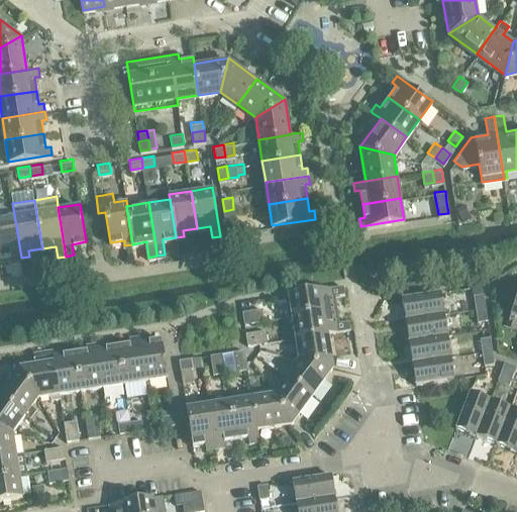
[(471,217),(463,204),(456,208),(463,220),(471,217)]
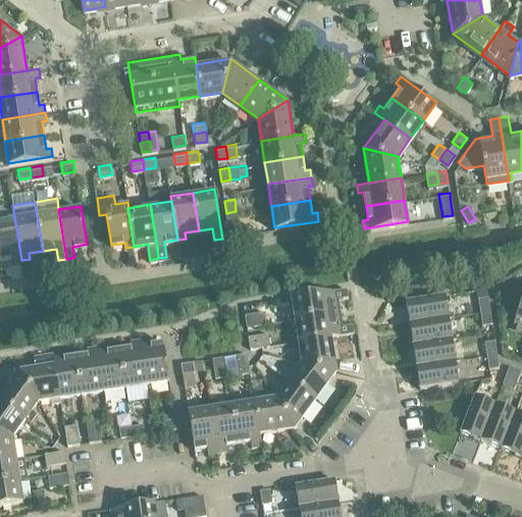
[(238,223),(236,211),(226,213),(227,224),(238,223)]
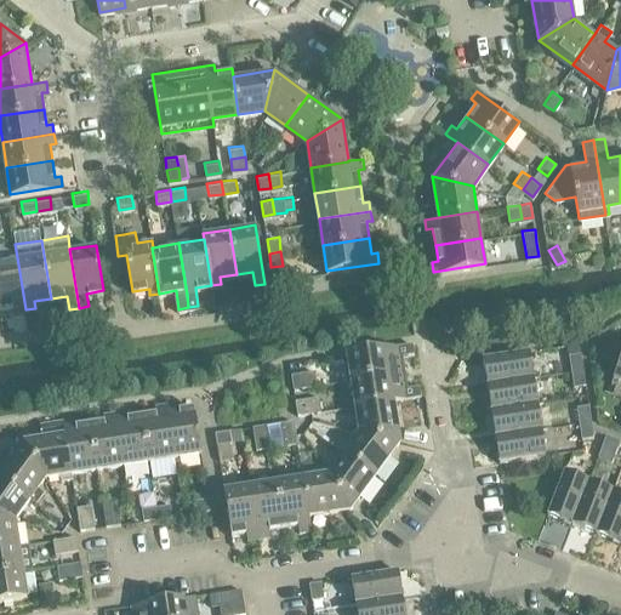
[(17,257),(0,260),(0,306),(16,305),(16,311),(26,309),(17,257)]
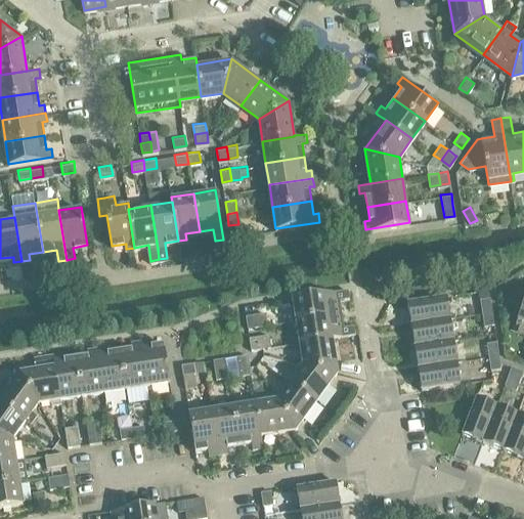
[(348,288),(293,296),(296,318),(342,311),(340,298),(349,296),(348,288)]
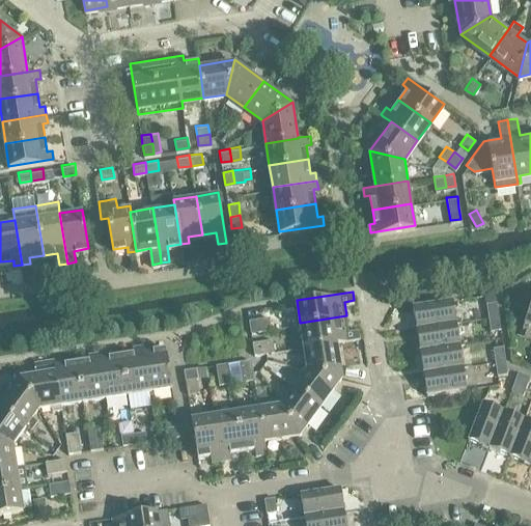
[(452,297),(413,303),(417,326),(455,320),(452,297)]
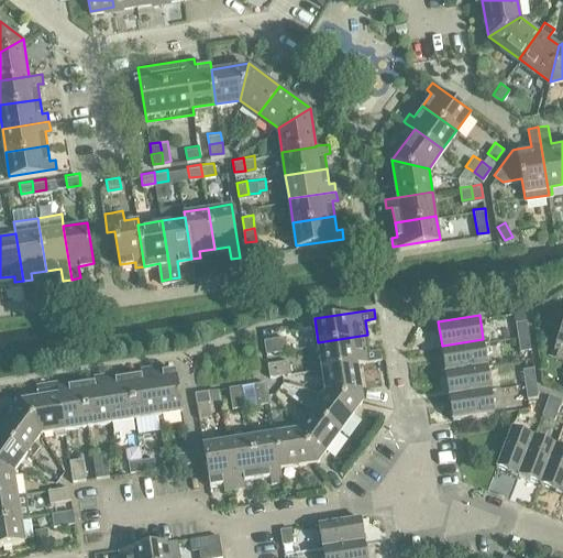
[(486,332),(507,331),(506,318),(485,319),(486,332)]
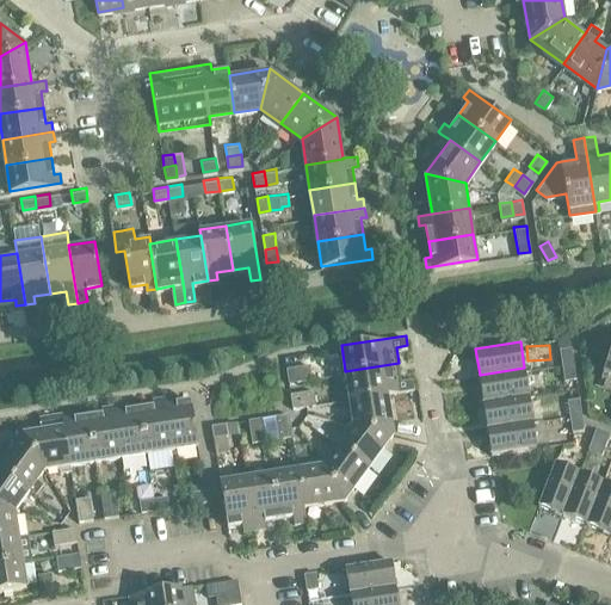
[(559,346),(561,362),(573,360),(571,345),(559,346)]
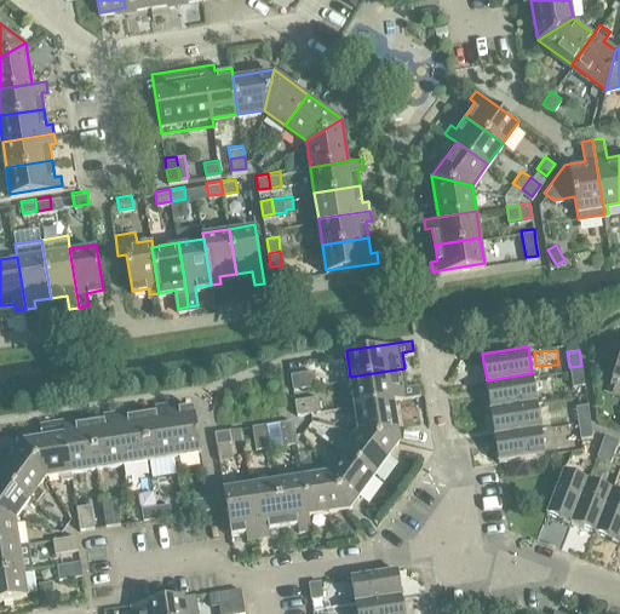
[(584,382),(581,366),(569,367),(572,383),(584,382)]
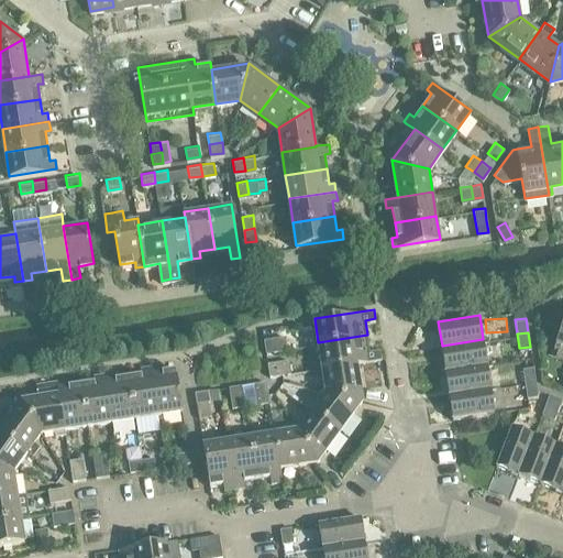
[(285,334),(275,336),(276,349),(287,347),(285,334)]
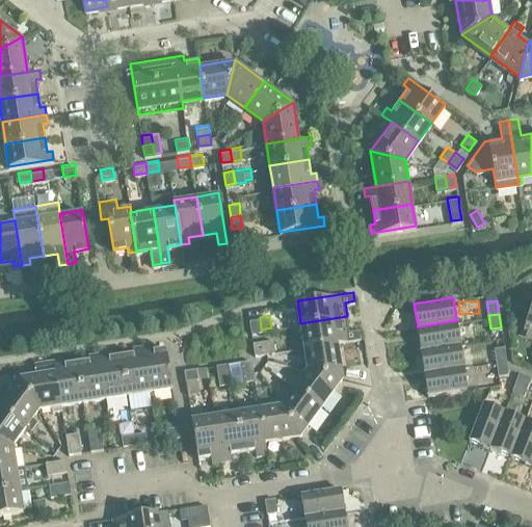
[(349,330),(347,316),(300,323),(304,345),(337,340),(337,341),(361,337),(360,328),(349,330)]
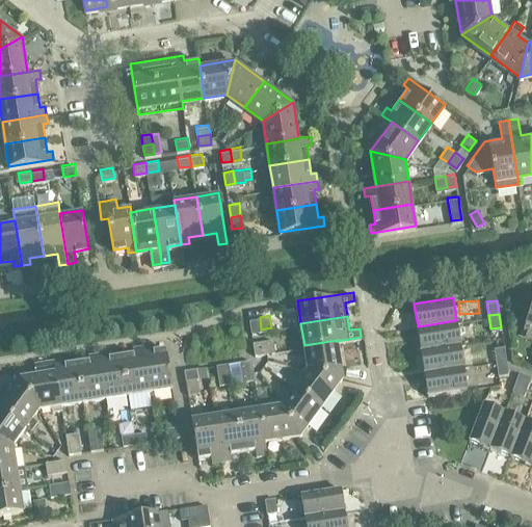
[(249,318),(251,331),(261,330),(260,317),(249,318)]
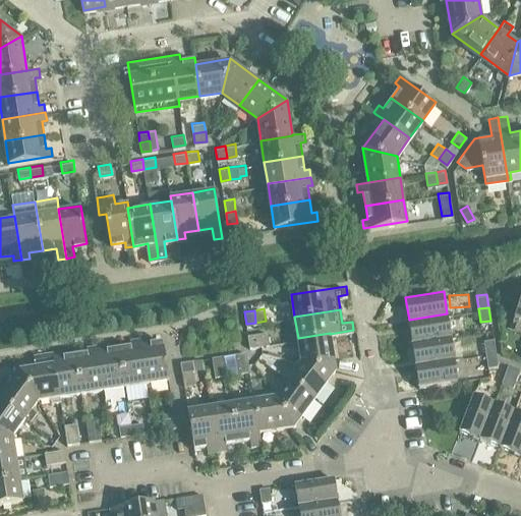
[(451,335),(447,313),(409,320),(412,341),(451,335)]
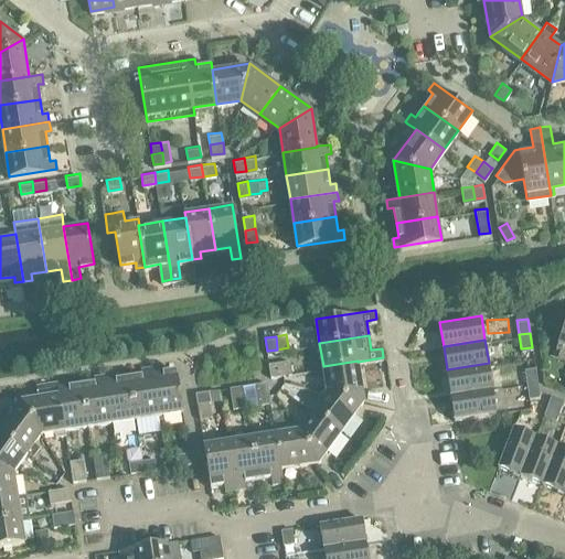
[(290,357),(279,359),(281,373),(291,371),(290,357)]
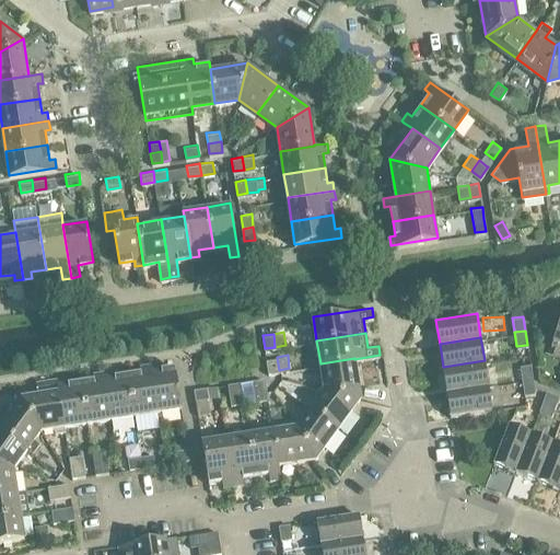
[(266,358),(268,371),(279,370),(277,357),(266,358)]
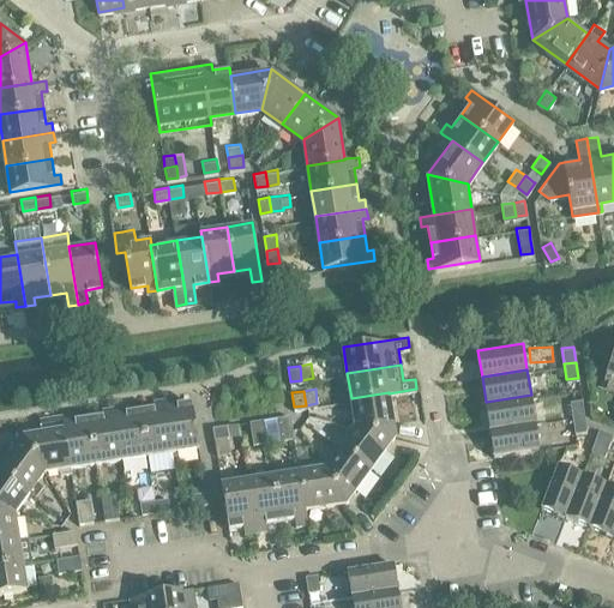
[(355,423),(395,434),(389,393),(389,392),(351,398),(355,423)]
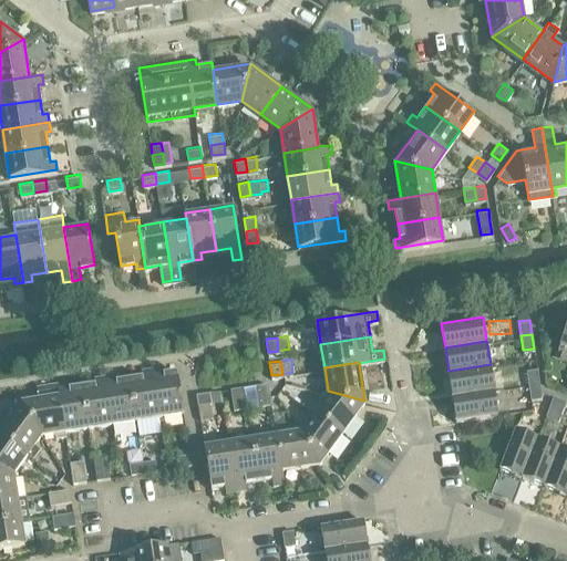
[(449,371),(452,395),(494,388),(491,364),(449,371)]
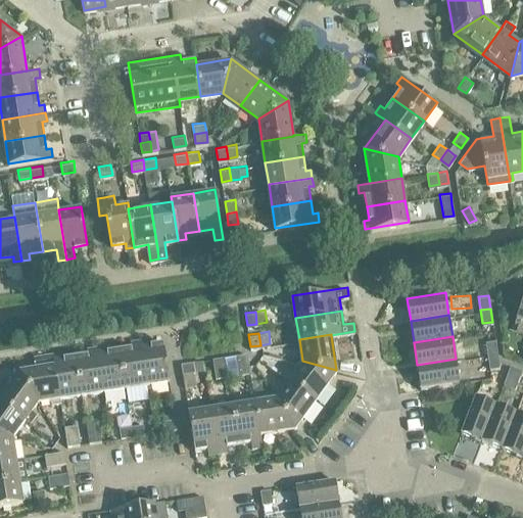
[(150,337),(140,338),(147,382),(170,379),(163,340),(150,342),(150,337)]
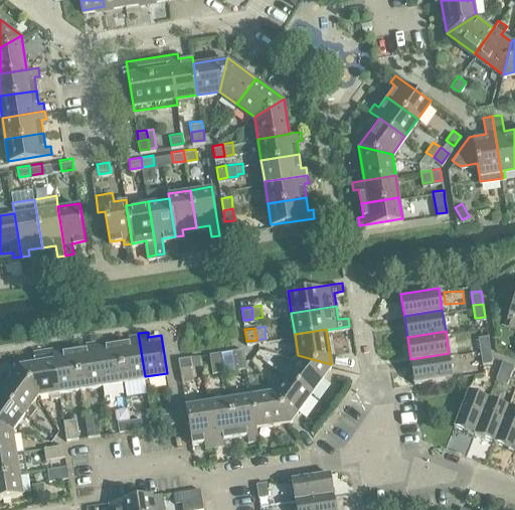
[(129,334),(130,340),(118,342),(124,379),(145,376),(138,333),(129,334)]
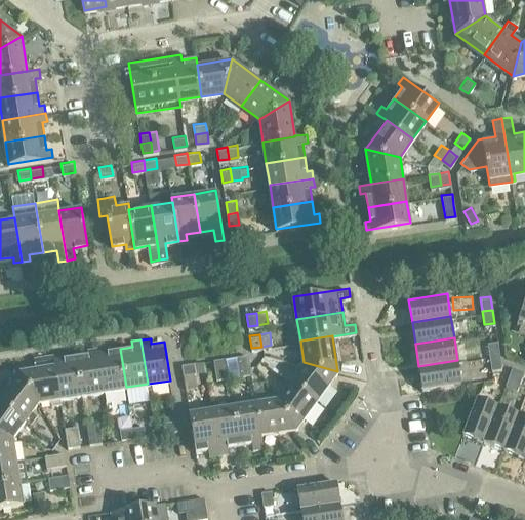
[(487,342),(482,343),(484,356),(489,355),(499,353),(497,340),(487,342)]
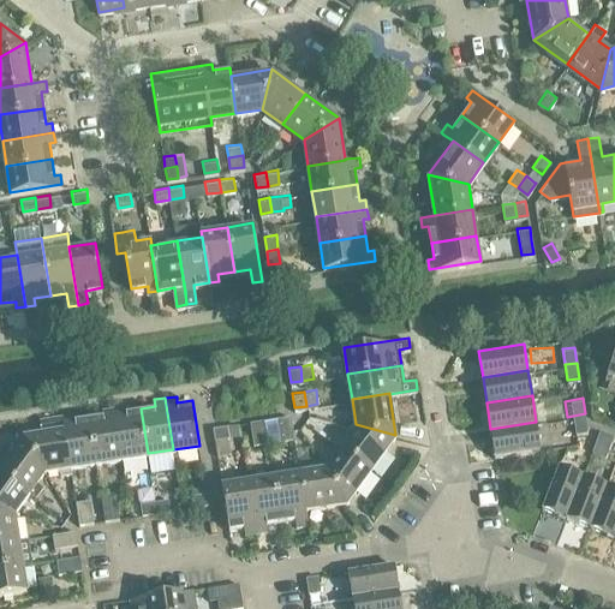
[(125,404),(114,406),(121,458),(148,453),(141,409),(126,410),(125,404)]
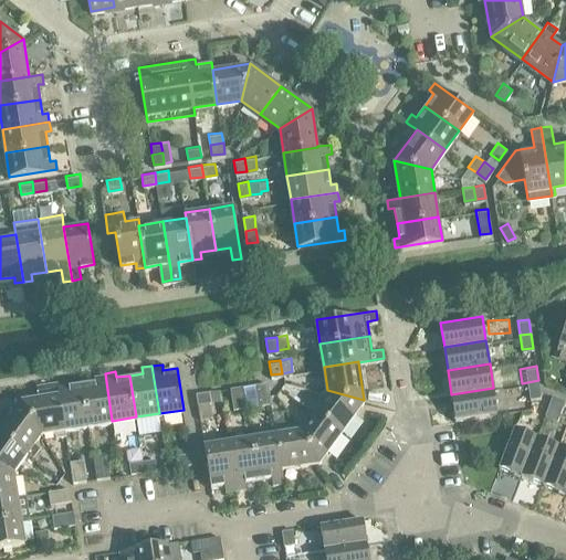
[(95,380),(82,382),(88,424),(112,421),(105,373),(94,374),(95,380)]
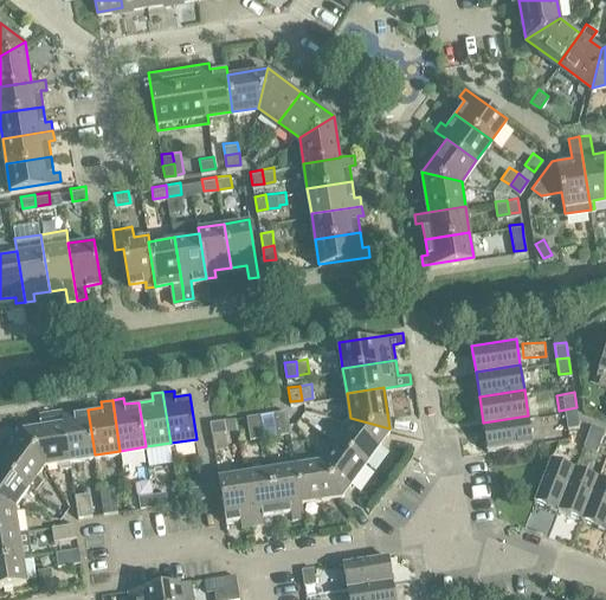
[(73,412),(72,406),(62,408),(70,458),(95,455),(88,410),(73,412)]
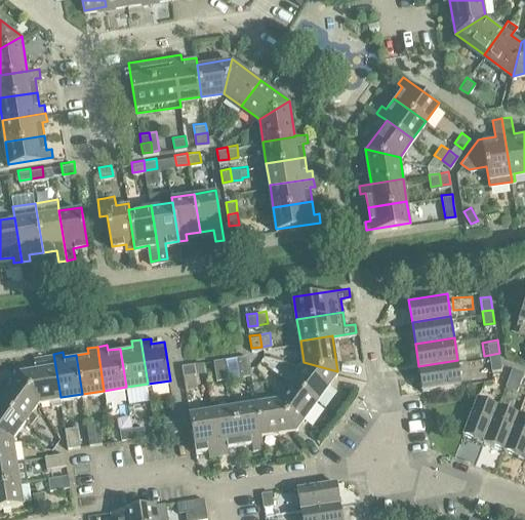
[(236,355),(237,364),(249,362),(248,353),(236,355)]
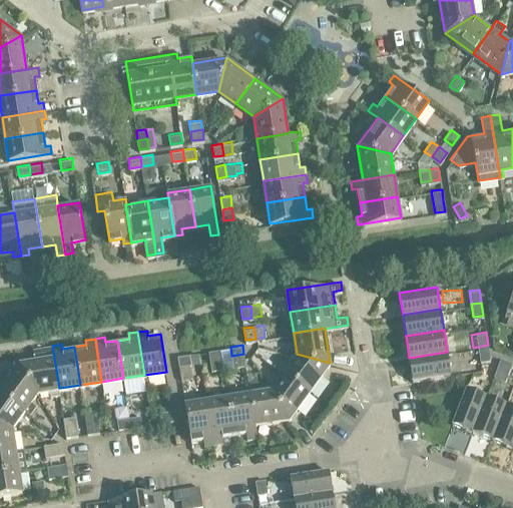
[(490,359),(488,345),(478,347),(480,360),(490,359)]
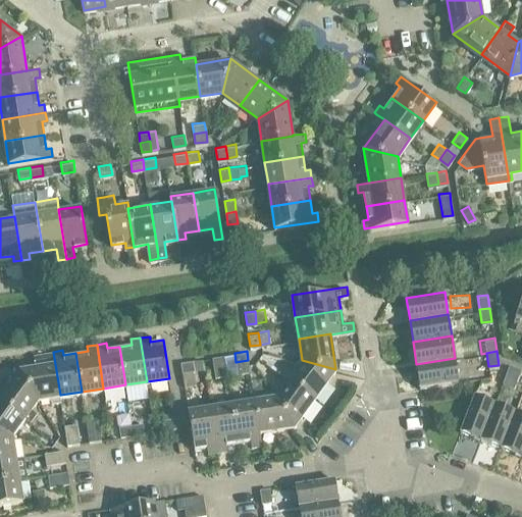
[(35,366),(19,369),(38,399),(60,395),(53,352),(33,354),(35,366)]
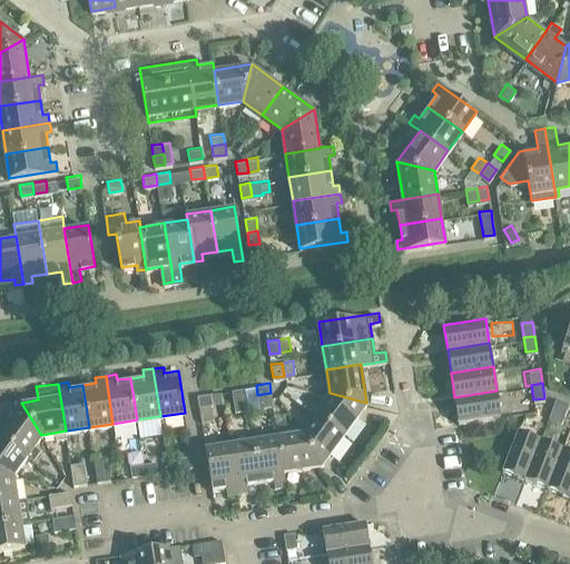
[(232,388),(234,399),(247,397),(245,386),(232,388)]
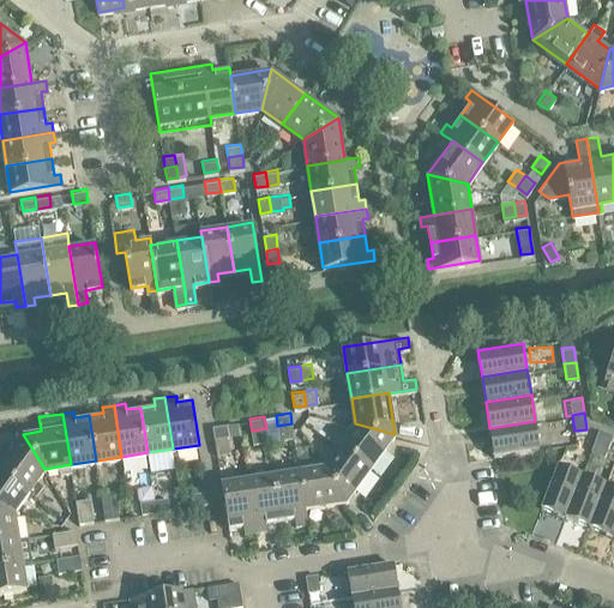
[(493,455),(539,447),(535,421),(489,428),(493,455)]
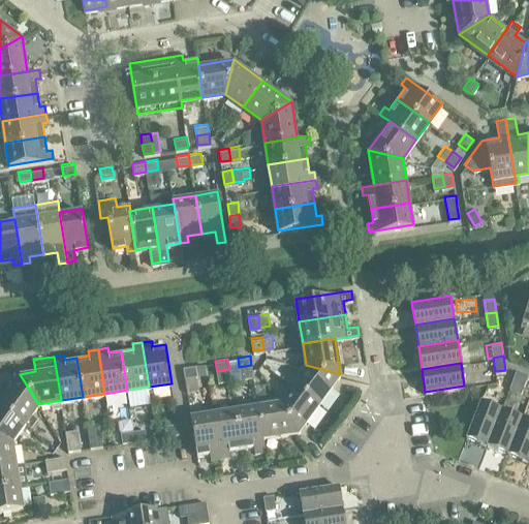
[(195,364),(183,366),(185,376),(197,374),(195,364)]
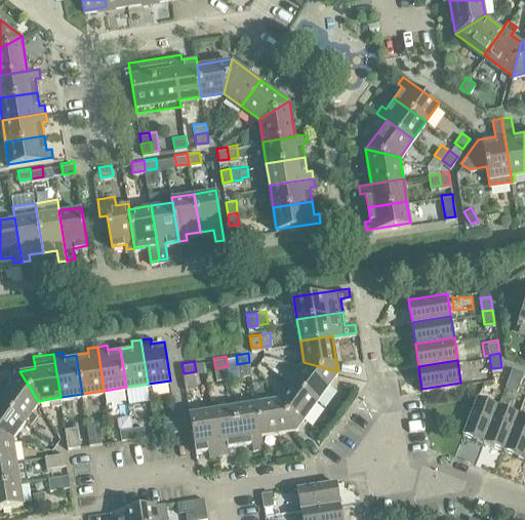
[(251,372),(249,362),(237,364),(239,374),(251,372)]
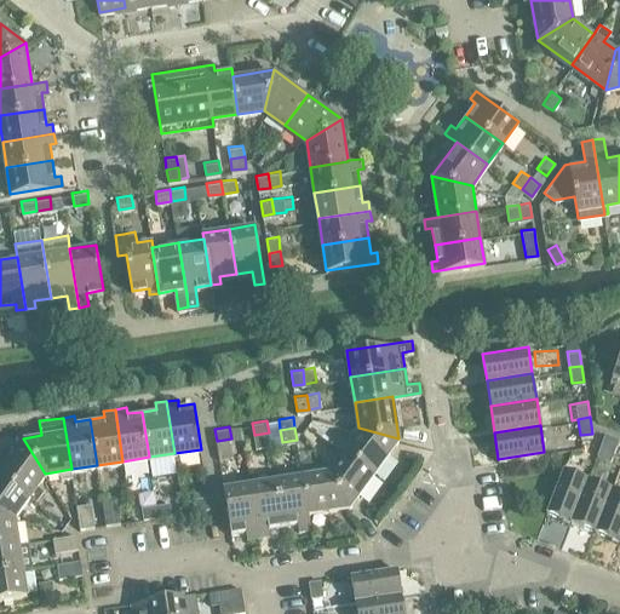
[(374,471),(399,439),(359,428),(343,449),(374,471)]
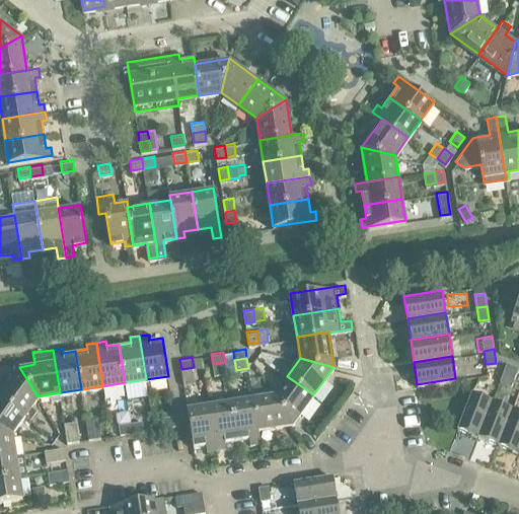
[(507,360),(503,369),(503,370),(515,374),(518,365),(507,360)]
